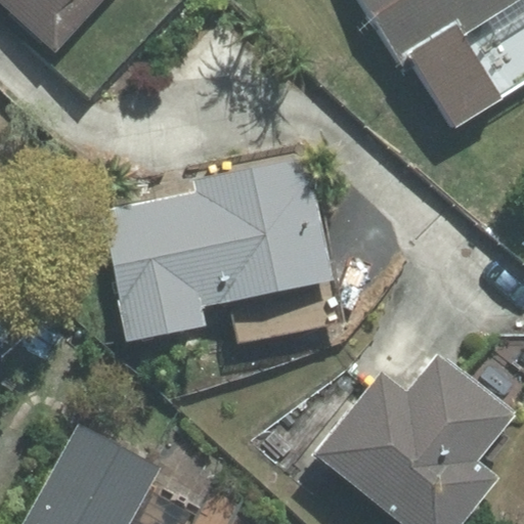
[(0,0),(56,51),(102,0),(0,0)]
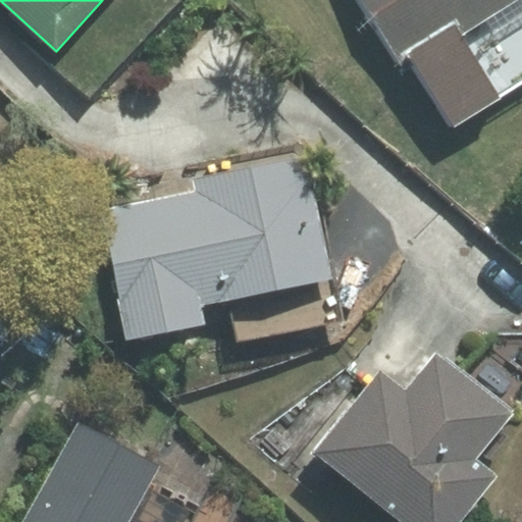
[(360,0),(404,71),(417,63),(455,126),(503,97),(463,33),(516,0),(360,0)]
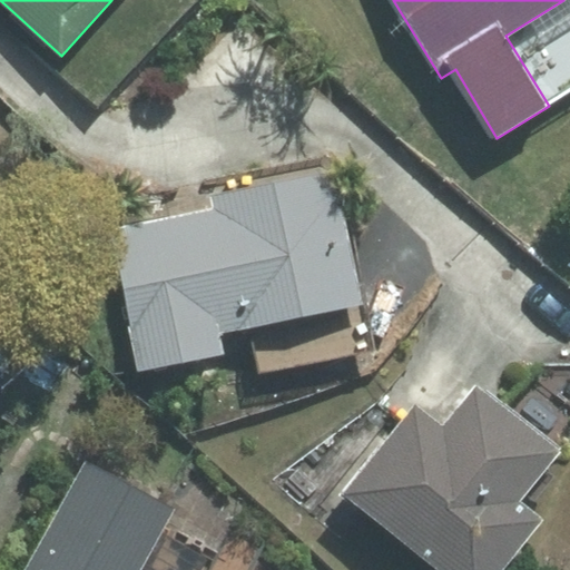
[(364,304),(336,168),(209,194),(213,208),(108,229),(137,371),(226,353),(223,332),(364,304)]
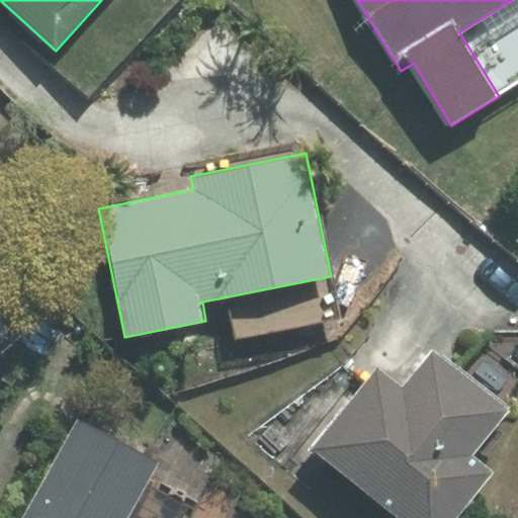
[(377,367),(312,449),(399,517),(458,517),(496,471),(476,454),(511,410),(434,349),(404,387),(377,367)]
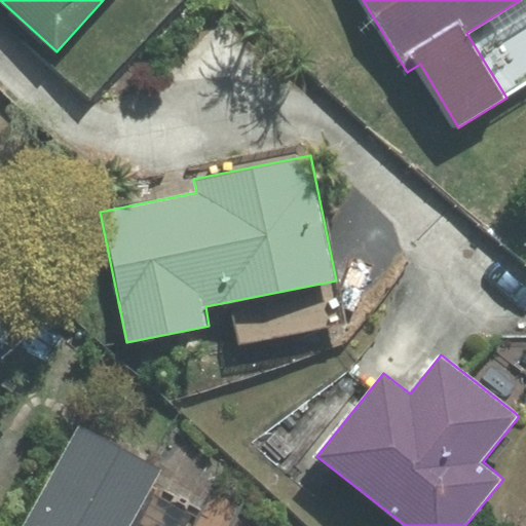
[(79,424),(22,525),(129,525),(161,470),(79,424)]
